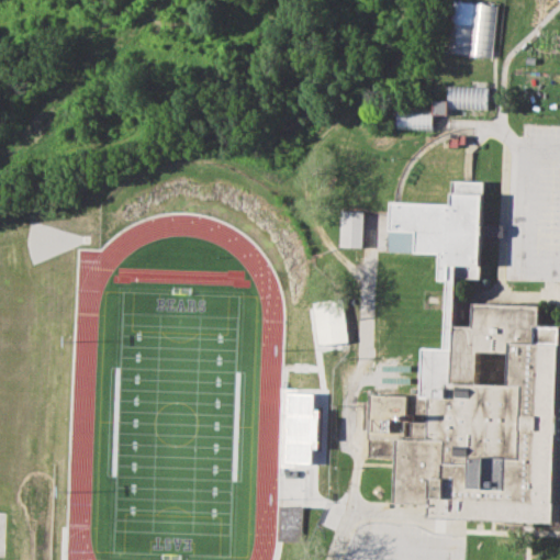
[(456,3),(449,54),(492,59),(499,9),(456,3)]
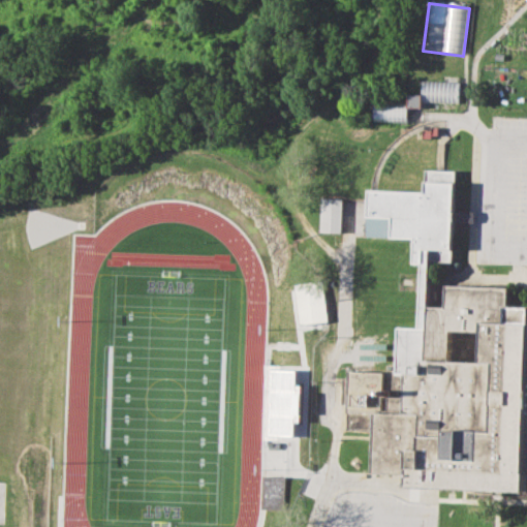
[(463,83),(421,81),(420,94),(408,94),(407,104),(375,102),(374,124),(410,125),(424,121),(424,107),(462,109),(463,83)]
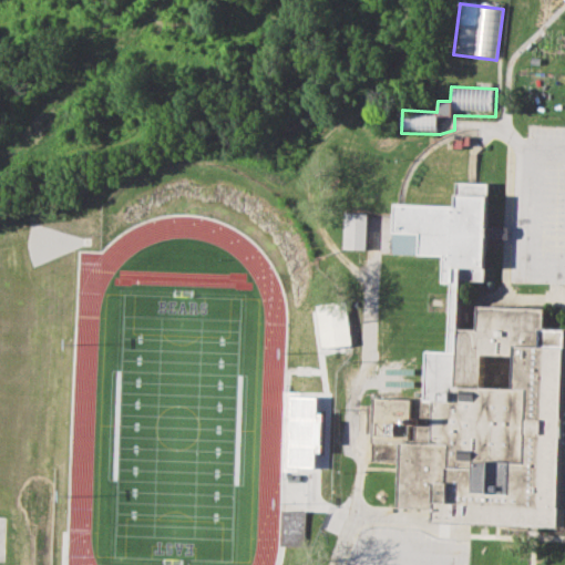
[(399,206),(452,208),(453,183),(488,184),(483,283),(444,280),(445,256),(397,254),(399,206)]
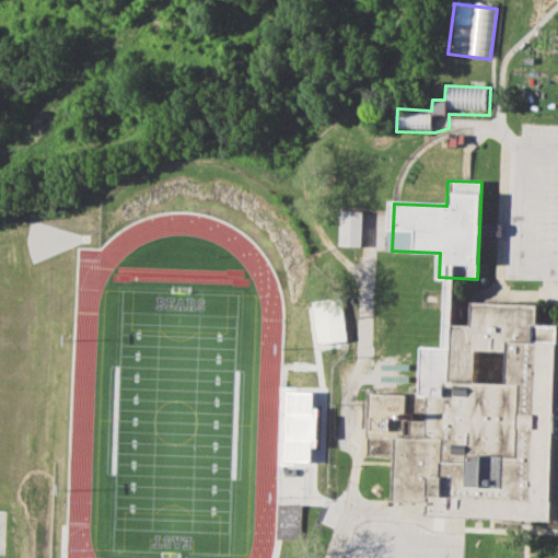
[(338,209),(362,210),(360,247),(337,246),(338,209)]
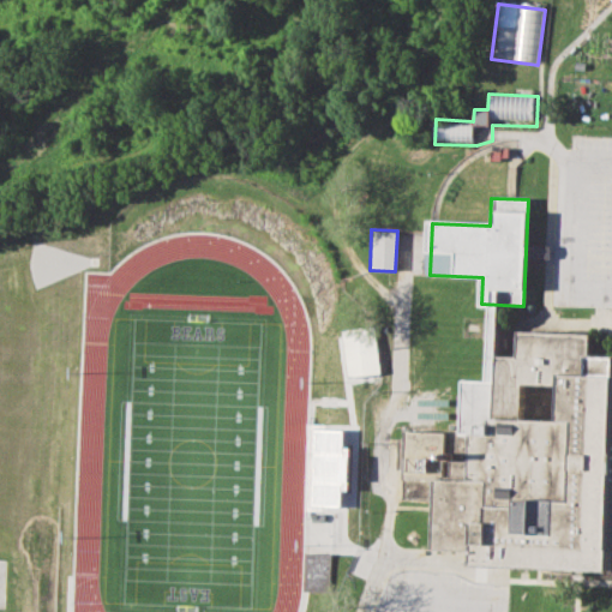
[(528,259),(549,259),(549,247),(534,247),(534,256),(528,256),(528,259)]
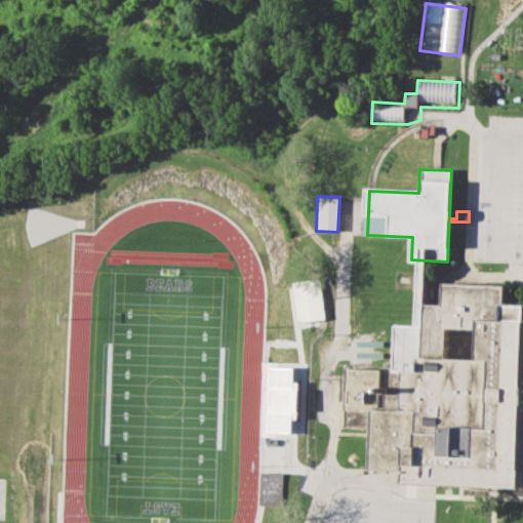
[(292,280),(319,276),(326,318),(299,322),(292,280)]
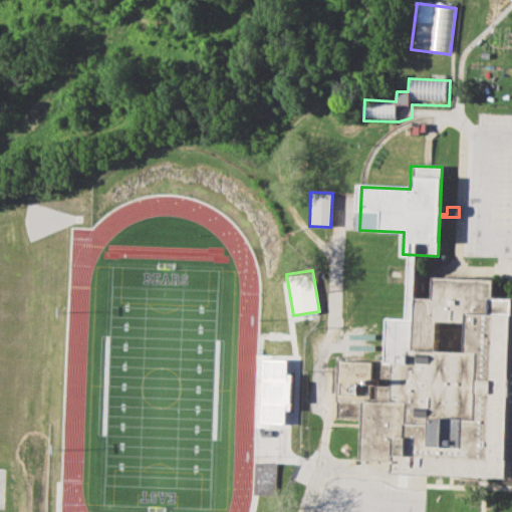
[(365,459),(402,461),(402,477),(511,482),(511,456),(511,300),(494,300),(495,277),(433,275),(432,299),(414,298),(413,320),(384,318),(381,362),(338,361),(336,419),(366,420),(365,459)]
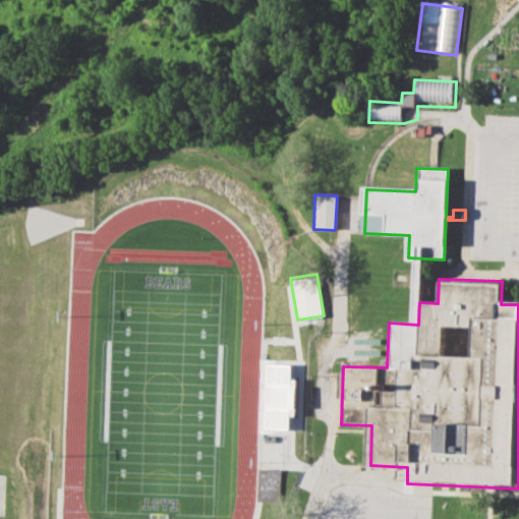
[(261,360),(289,361),(287,439),(258,438),(261,360)]
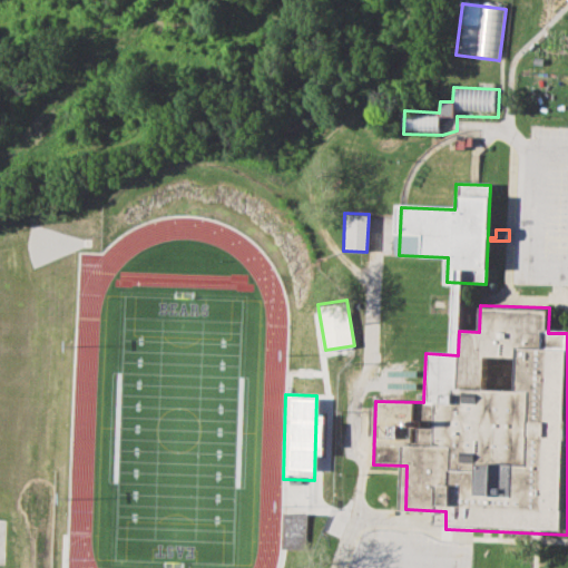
[(66,506),(90,506),(90,561),(66,561),(66,506)]
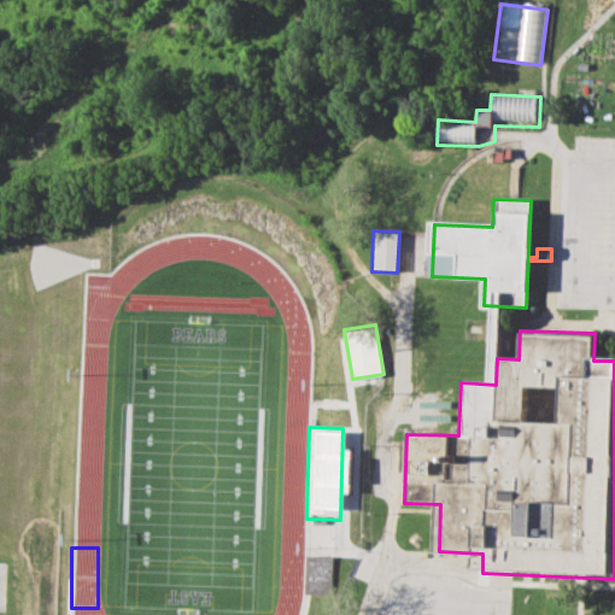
[(306,555),(331,555),(331,593),(305,593),(306,555)]
